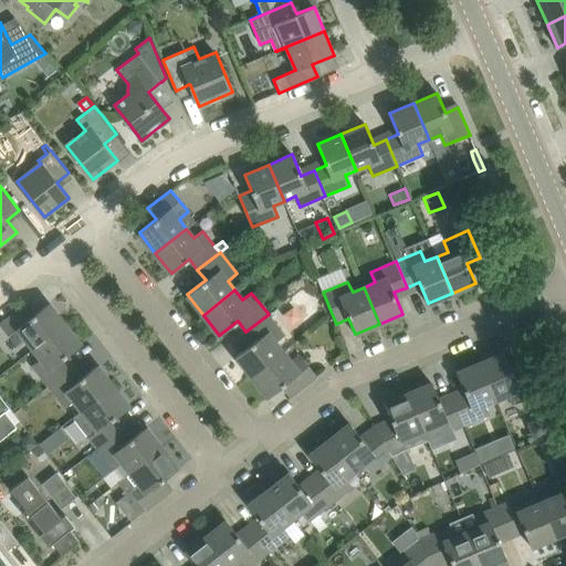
[(0,324),(17,346),(25,338),(33,348),(64,324),(49,304),(31,317),(22,306),(0,324)]
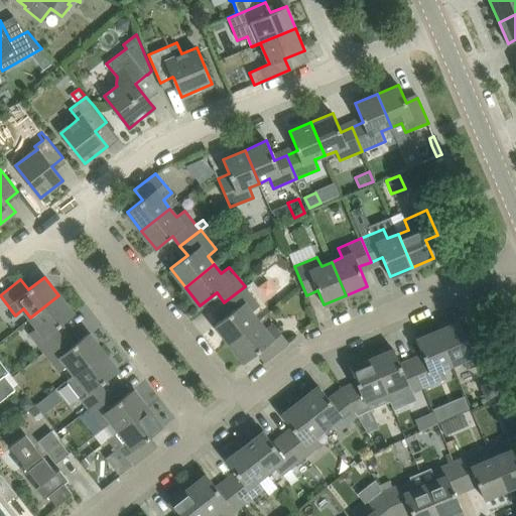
[(216,325),(230,344),(258,320),(252,312),(260,305),(245,286),(224,302),(232,311),(216,325)]
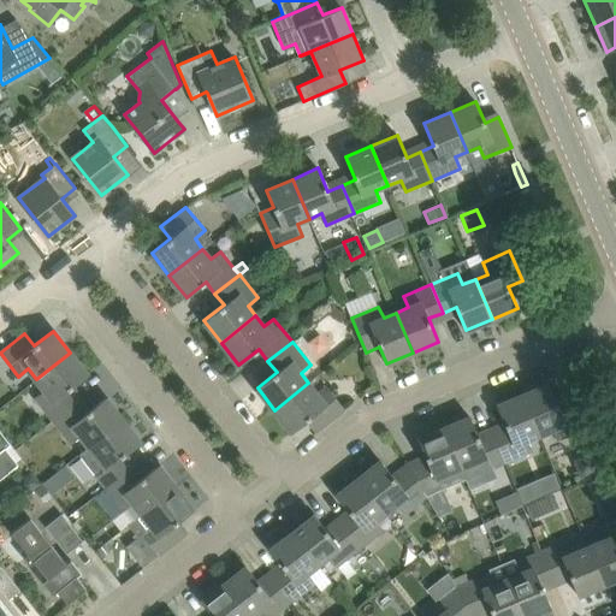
[(70,353),(36,379),(45,390),(35,397),(53,421),(77,402),(67,390),(88,374),(70,353)]
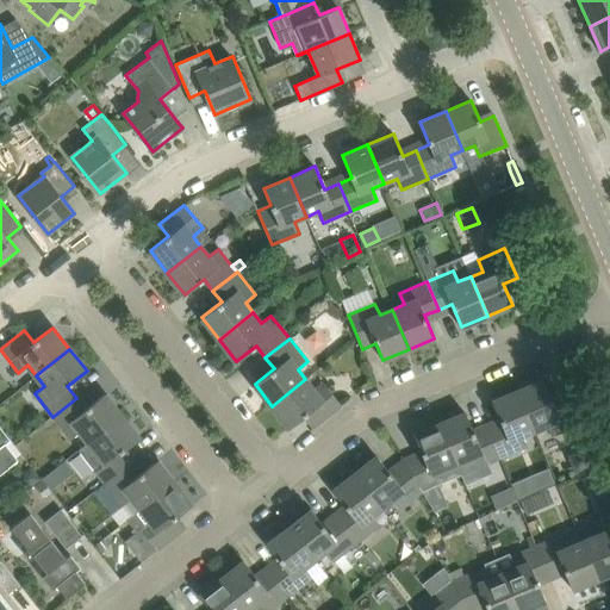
[(313,390),(305,379),(272,406),(288,428),(307,414),(317,425),(342,405),(324,383),(313,390)]
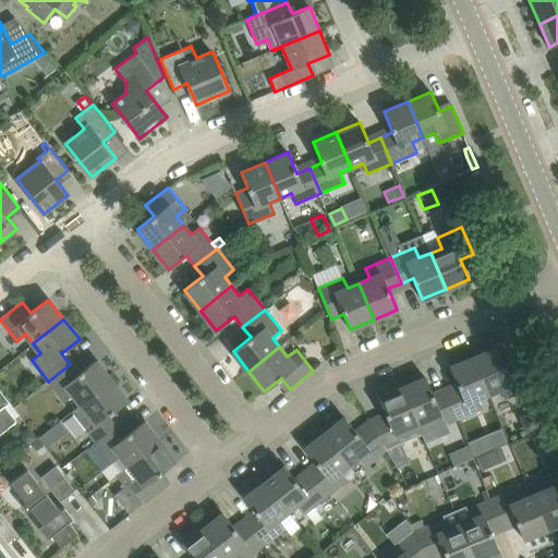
[(530,389),(518,362),(506,367),(497,348),(474,358),(489,393),(500,389),(505,399),(524,391),(530,389)]
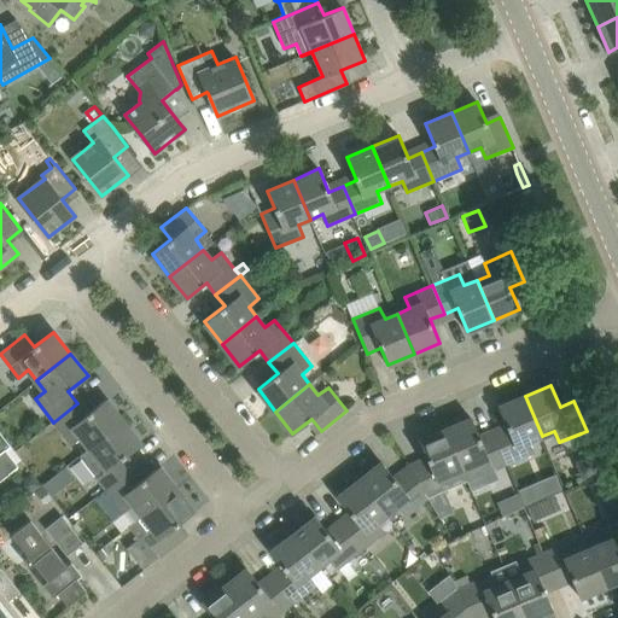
[(499,407),(506,424),(509,430),(495,436),(507,464),(513,478),(519,476),(513,461),(535,453),(530,441),(542,436),(525,396),(499,407)]
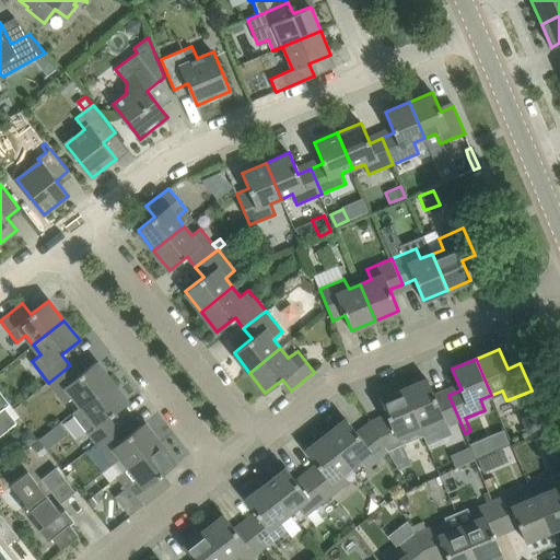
[(70,365),(48,383),(65,404),(73,396),(81,406),(112,382),(96,362),(78,376),(70,365)]
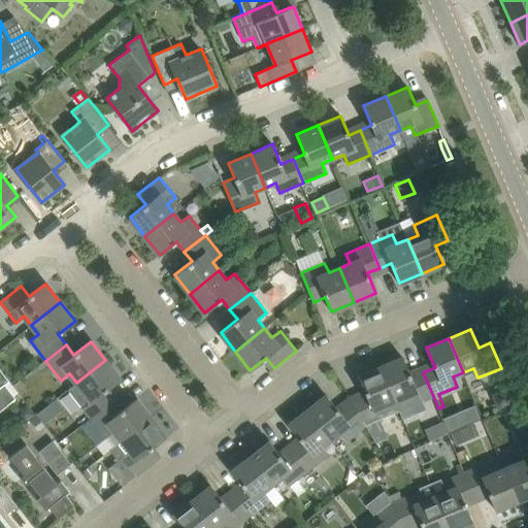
[(433,396),(423,372),(411,377),(403,357),(381,366),(396,401),(406,396),(410,406),(433,396)]
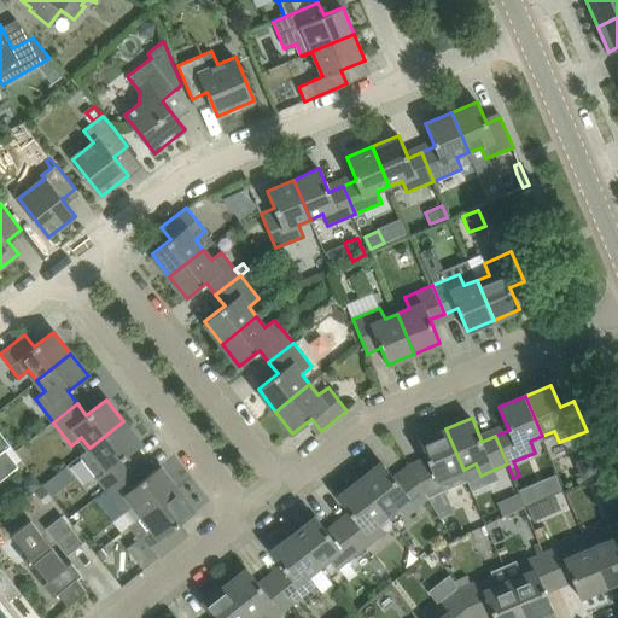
[(123,421),(89,448),(98,459),(88,466),(106,490),(130,471),(121,459),(141,443),(123,421)]
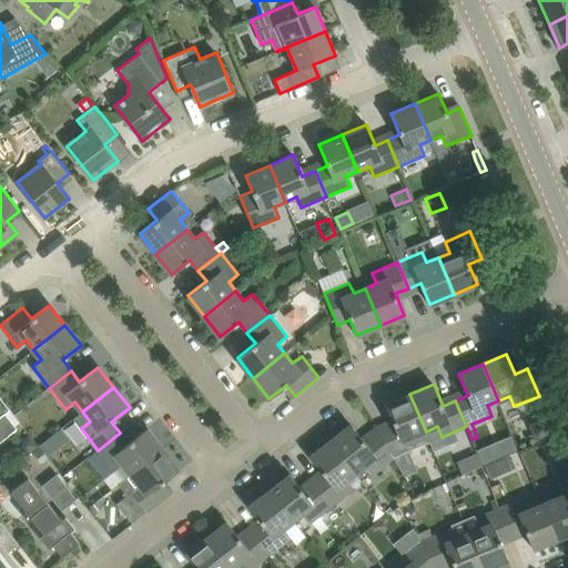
[(426,432),(409,394),(386,405),(395,426),(379,433),(394,457),(418,447),(414,437),(426,432)]
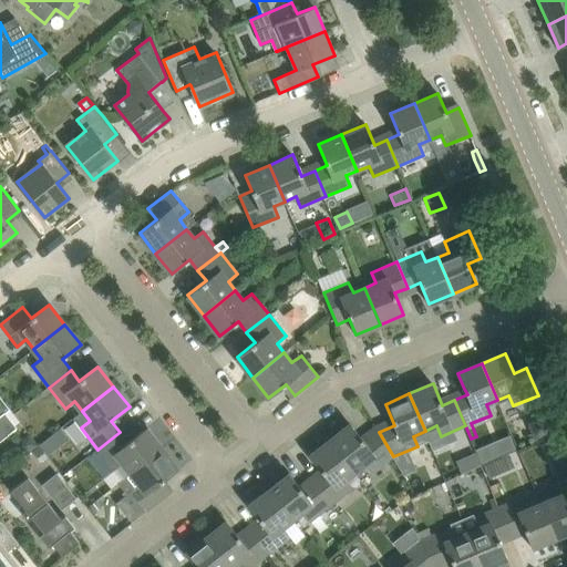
[(0,441),(17,428),(6,413),(10,409),(0,395),(0,441)]
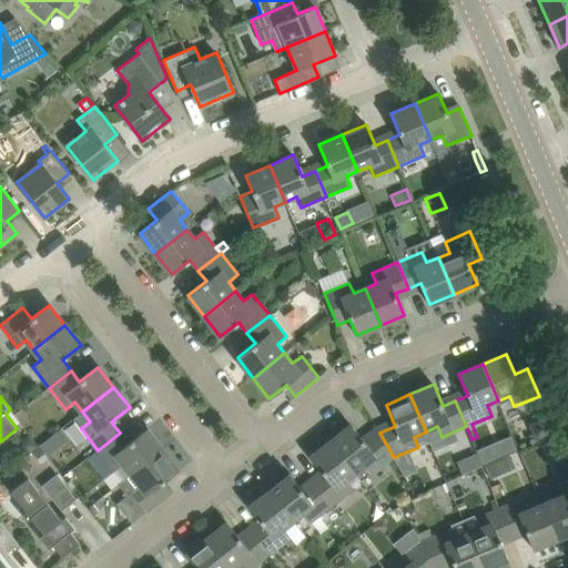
[(539,396),(534,398),(538,408),(544,406),(539,396)]
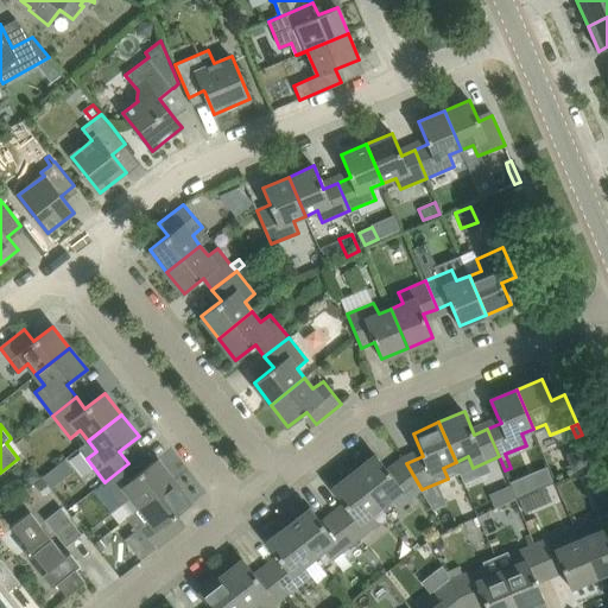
[(422,489),(406,463),(391,474),(375,455),(354,472),(380,506),(391,498),(399,507),(422,489)]
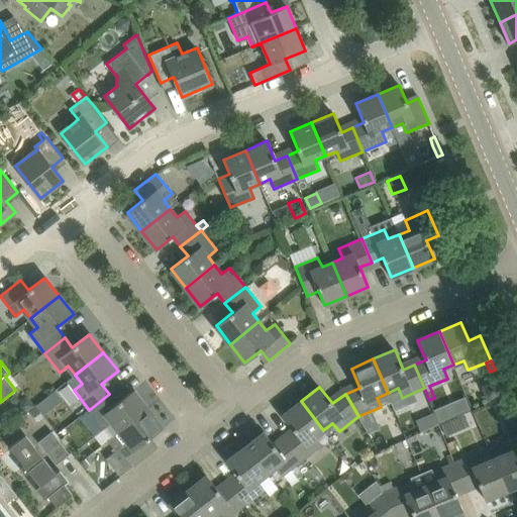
[(116,403),(109,394),(89,410),(104,429),(112,422),(119,431),(147,409),(133,390),(116,403)]
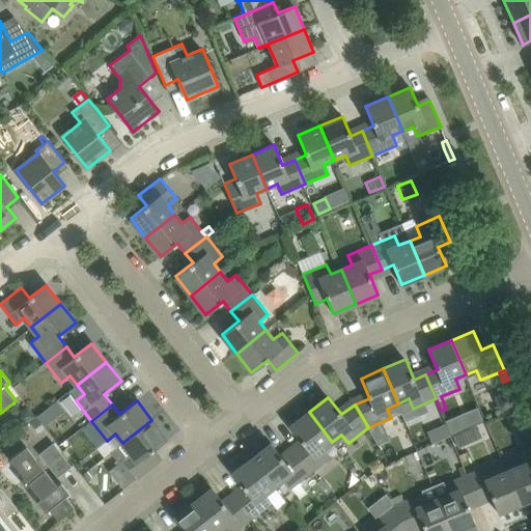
[(26,425),(36,417),(27,407),(21,411),(21,420),(26,425)]
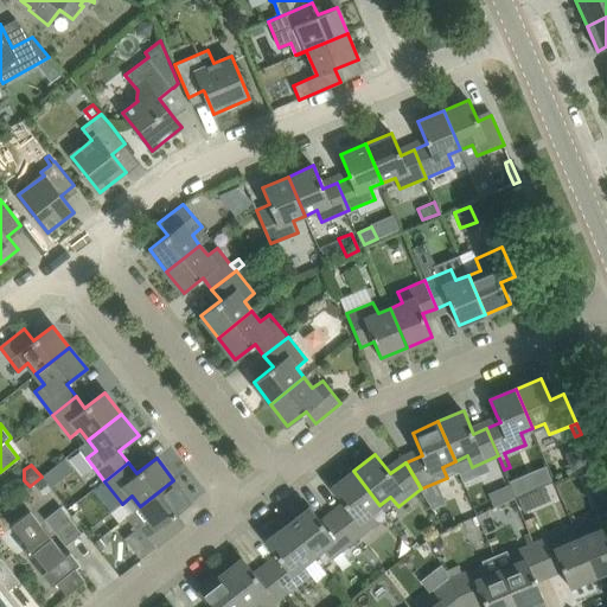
[(588,490),(601,484),(595,468),(582,475),(588,490)]
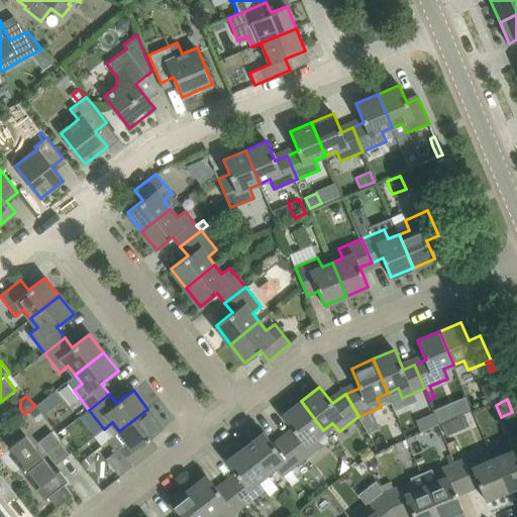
[(323,430),(301,401),(283,416),(296,432),(286,440),(302,460),(321,445),(315,437),(323,430)]
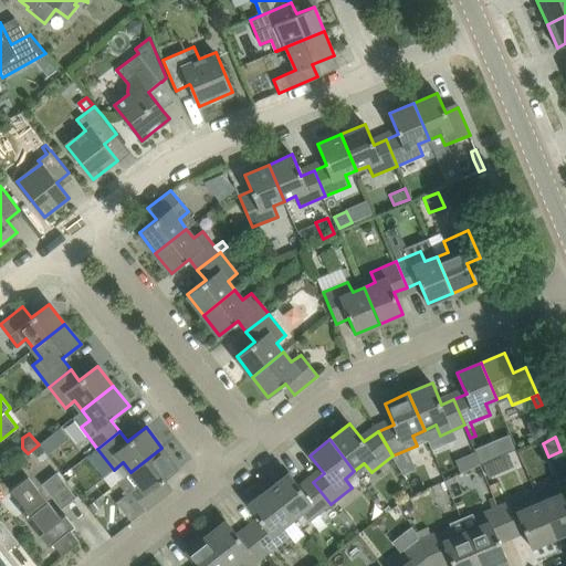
[(480,462),(492,457),(486,443),(475,449),(480,462)]
